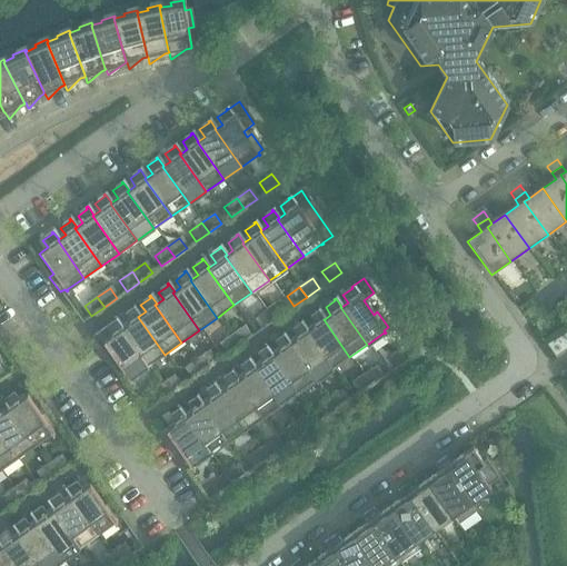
[(265,311),(271,321),(285,313),(277,303),(265,311)]
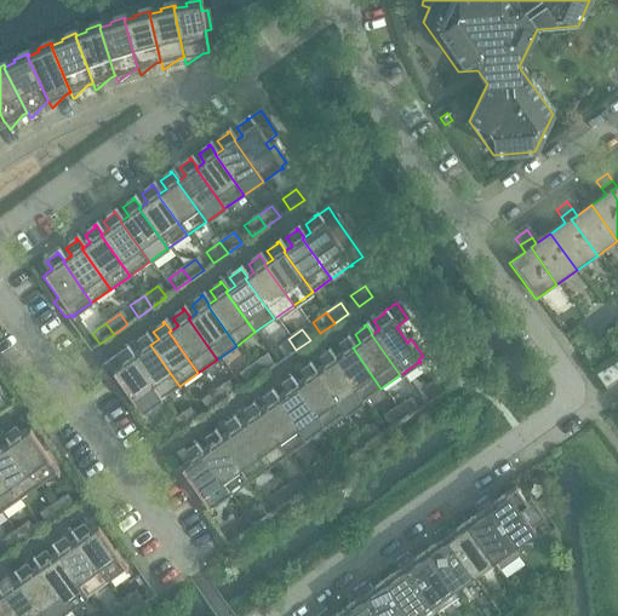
[(143,335),(144,338),(135,345),(139,352),(132,357),(131,358),(160,399),(179,386),(150,345),(152,344),(146,334),(143,335)]
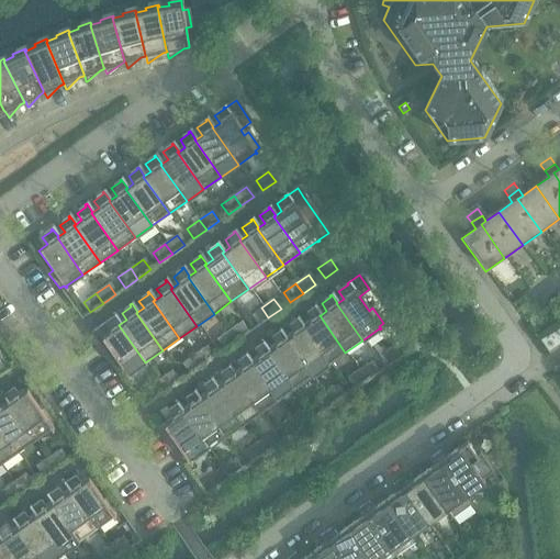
[(314,306),(313,308),(313,309),(304,315),(310,323),(303,327),(302,327),(327,365),(345,353),(320,315),(321,315),(314,306)]
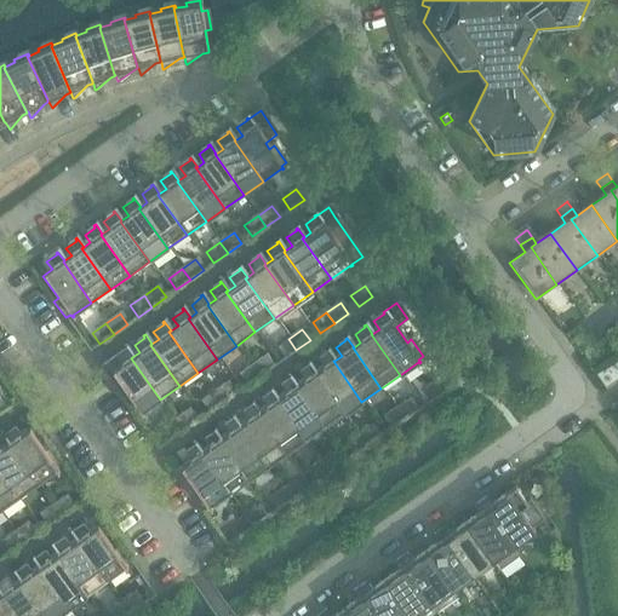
[(289,339),(275,349),(282,360),(296,350),(289,339)]
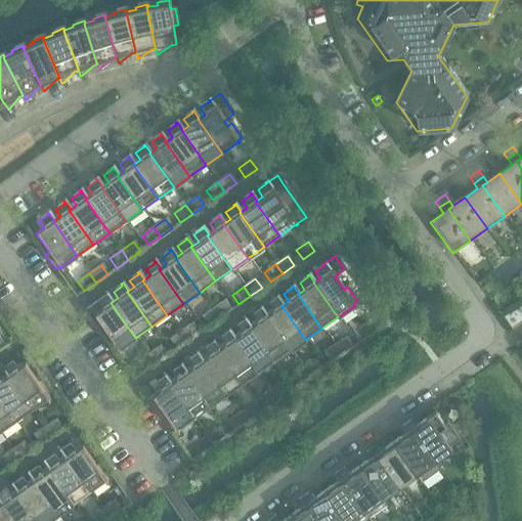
[(105,296),(105,297),(97,303),(102,309),(94,315),(89,318),(102,338),(103,337),(113,350),(117,348),(119,350),(120,350),(120,349),(135,338),(111,303),(112,302),(106,294),(105,296)]
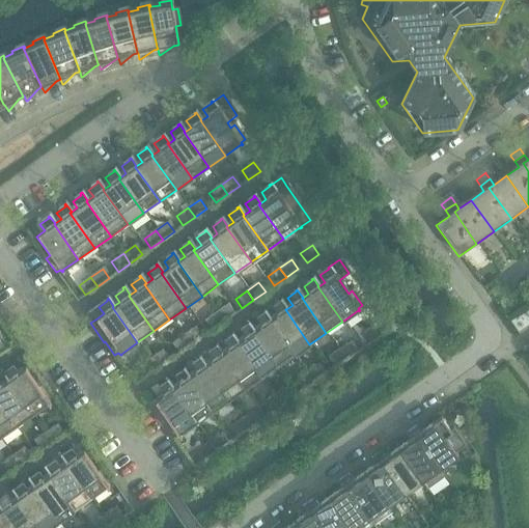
[(280,301),(279,302),(280,303),(271,309),(276,316),(270,321),(269,321),(294,356),(309,344),(285,309),(286,309),(280,301)]
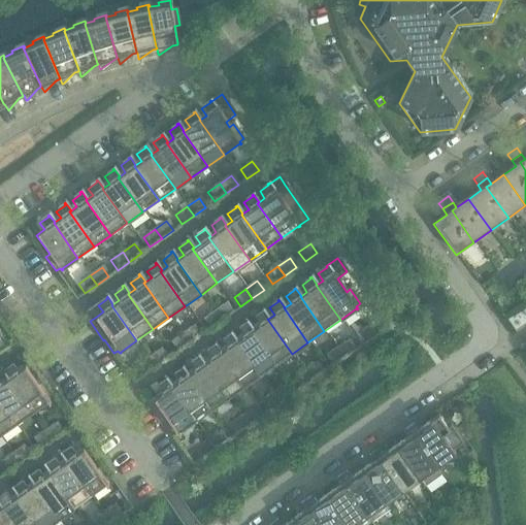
[(225,303),(214,312),(220,321),(232,313),(225,303)]
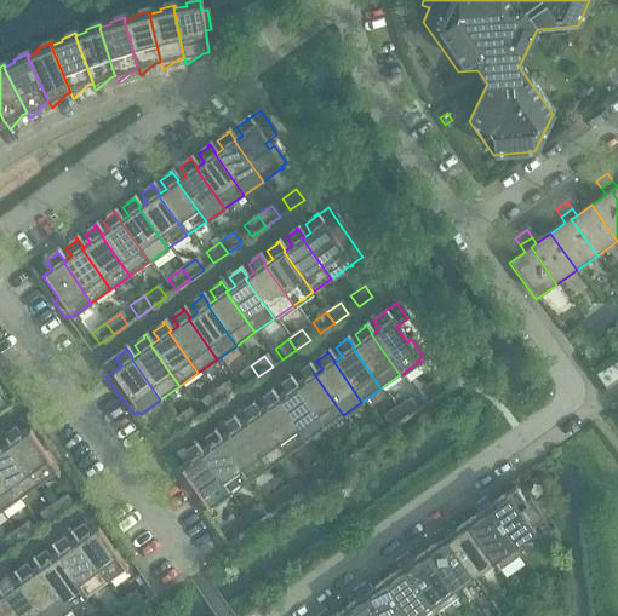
[(309,364),(307,366),(308,367),(298,374),(303,383),(296,387),(296,389),(324,429),(343,415),(314,374),(315,374),(309,364)]
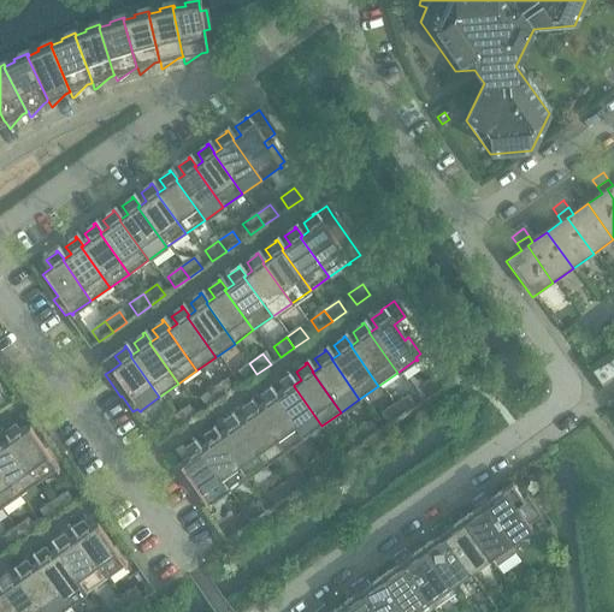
[(249,363),(235,373),(243,384),(257,374),(249,363)]
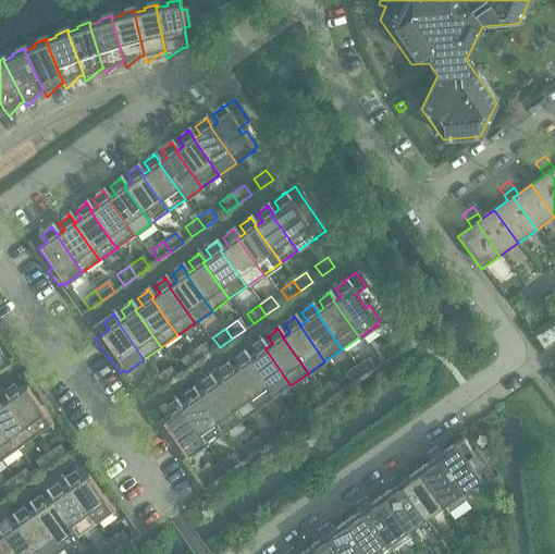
[(260,340),(259,341),(259,342),(250,348),(255,356),(249,360),(248,361),(273,397),(291,385),(266,349),(266,348),(260,340)]
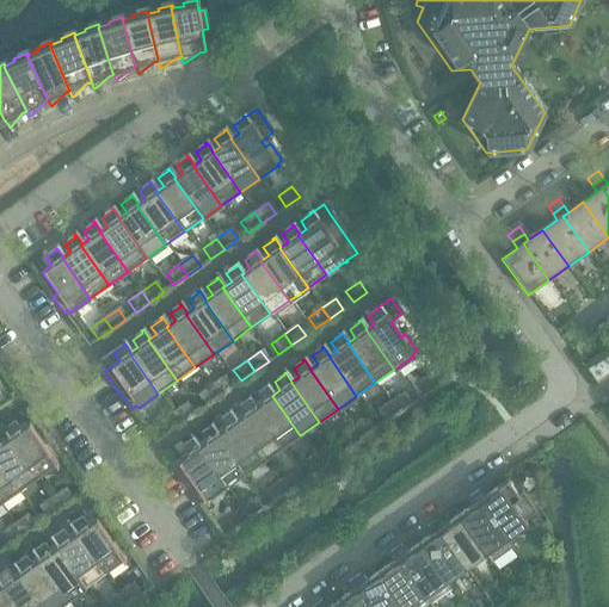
[(223,377),(209,386),(217,397),(231,388),(223,377)]
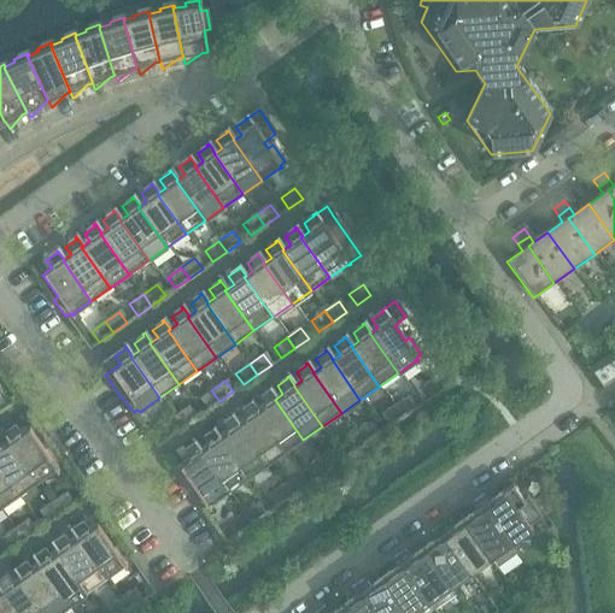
[(431,381),(417,390),(425,401),(439,392),(431,381)]
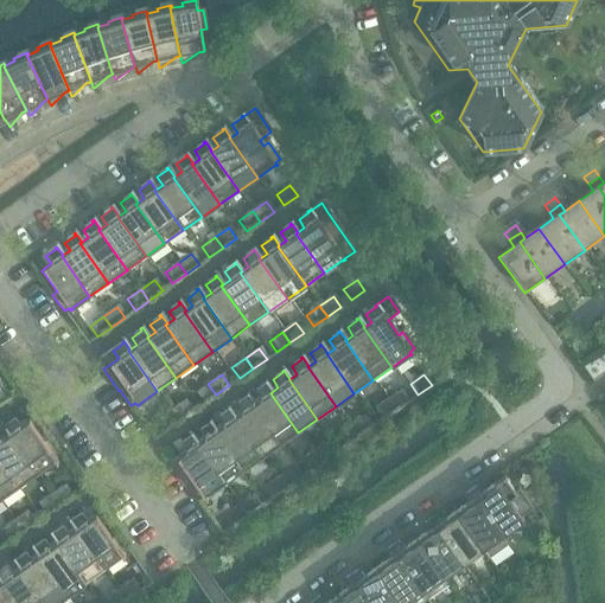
[(263,384),(265,386),(254,393),(260,401),(253,405),(252,406),(280,447),(298,432),(271,393),(272,392),(265,383),(263,384)]
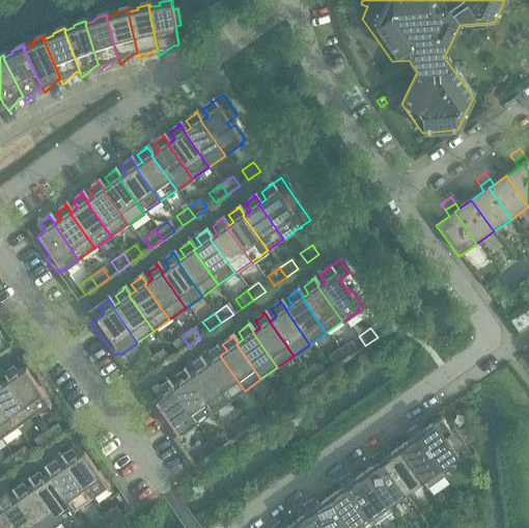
[(182,336),(170,344),(176,354),(189,345),(182,336)]
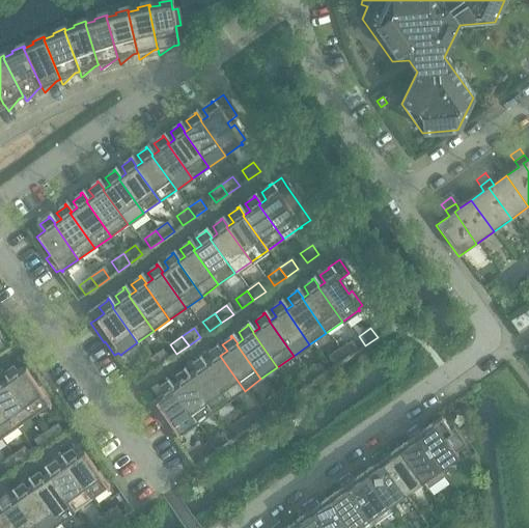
[(350,342),(338,351),(344,360),(357,352),(350,342)]
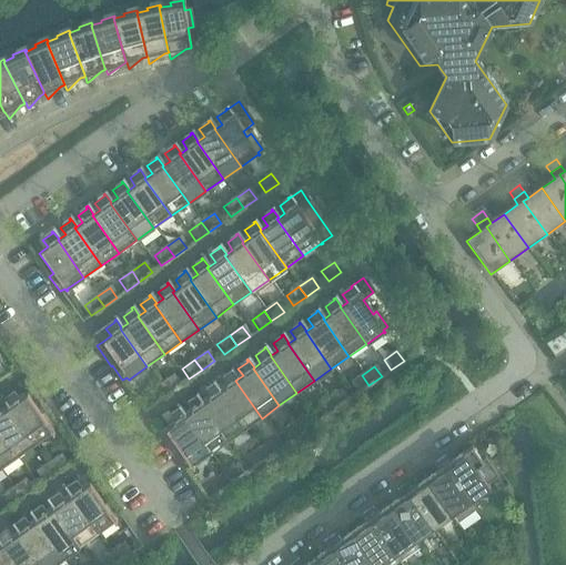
[(221,381),(225,387),(219,392),(218,393),(244,431),(262,419),(235,381),(236,380),(231,371),(229,372),(230,374),(221,381)]
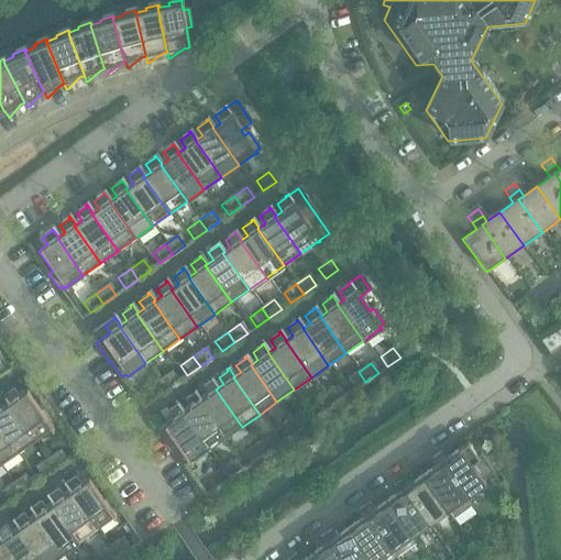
[(158,382),(165,392),(178,383),(171,372),(158,382)]
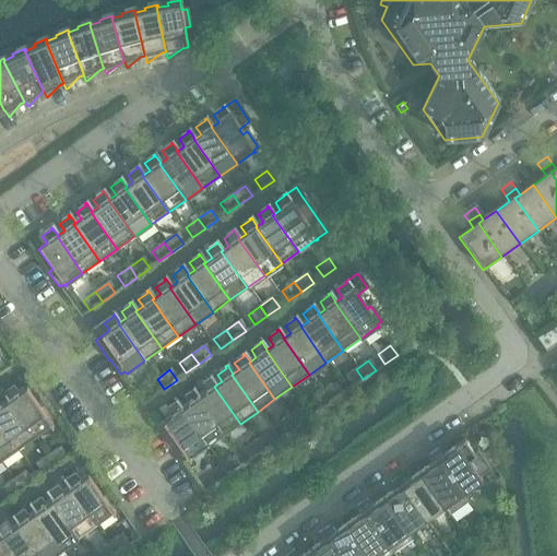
[(356,369),(344,378),(351,388),(363,379),(356,369)]
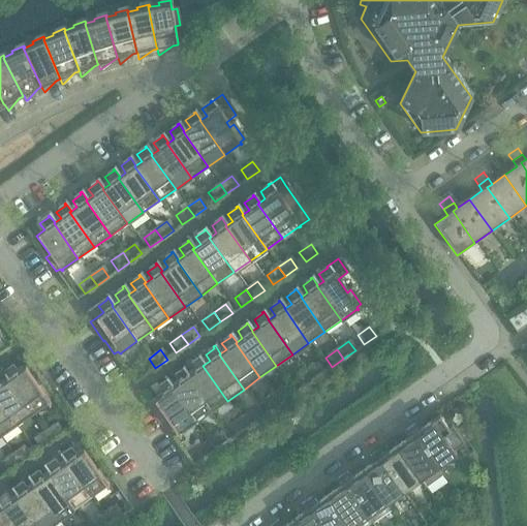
[(189,366),(193,372),(188,376),(187,377),(211,412),(227,401),(203,366),(204,365),(198,357),(196,358),(197,360),(189,366)]
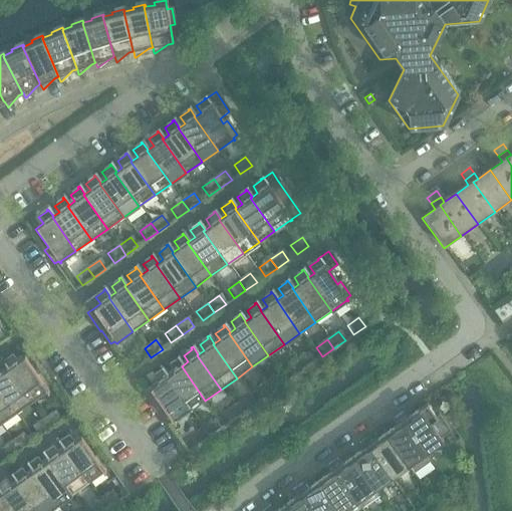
[(145,348),(134,356),(140,365),(151,357),(145,348)]
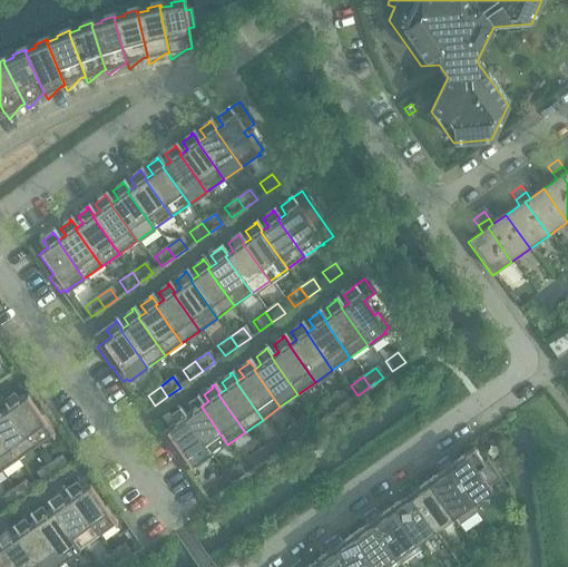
[(329,401),(335,411),(348,402),(341,392),(329,401)]
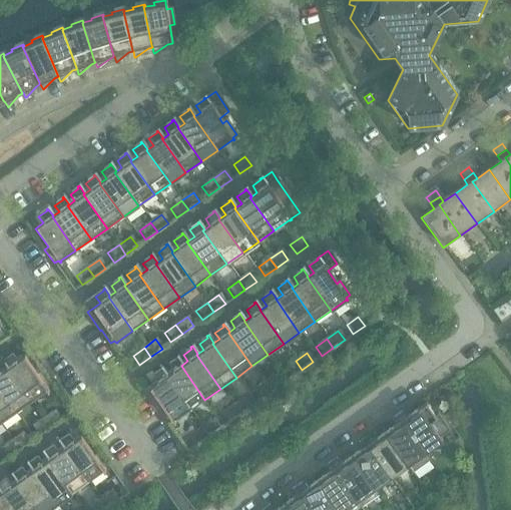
[(1,361),(0,362),(6,370),(7,369),(30,403),(46,392),(46,393),(48,392),(46,389),(50,386),(40,373),(36,376),(23,357),(15,363),(11,356),(2,362),(1,361)]
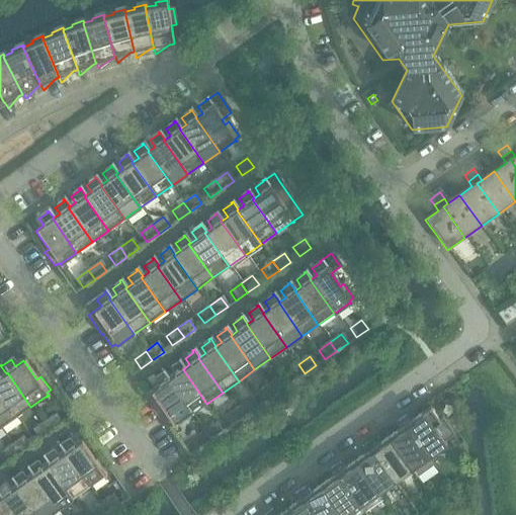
[(178,360),(177,361),(178,363),(169,369),(174,375),(168,379),(167,380),(191,415),(206,404),(183,369),(184,368),(178,360)]
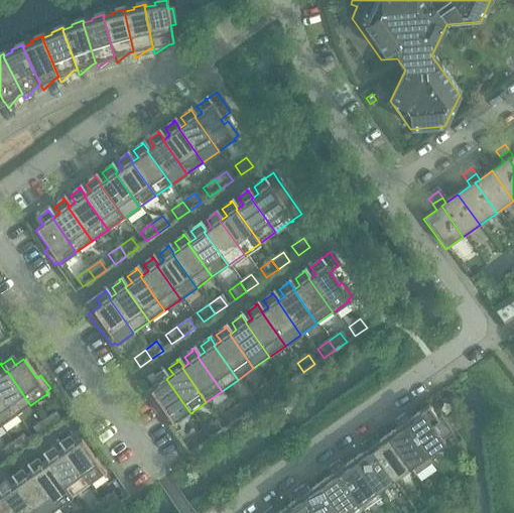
[(297,363),(285,371),(292,380),(303,372),(297,363)]
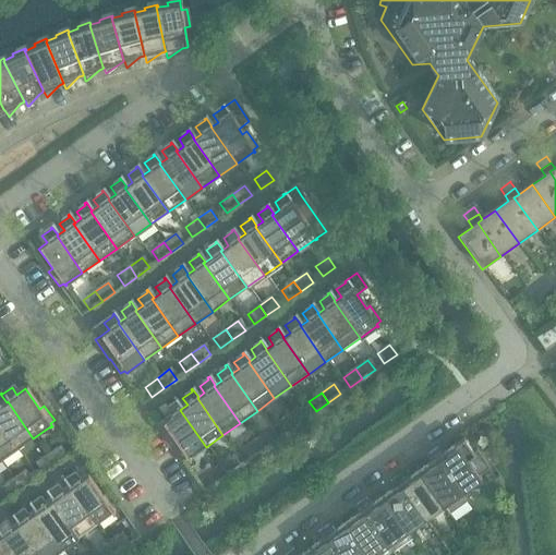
[(0,426),(16,450),(33,438),(8,401),(7,402),(0,407),(0,426)]
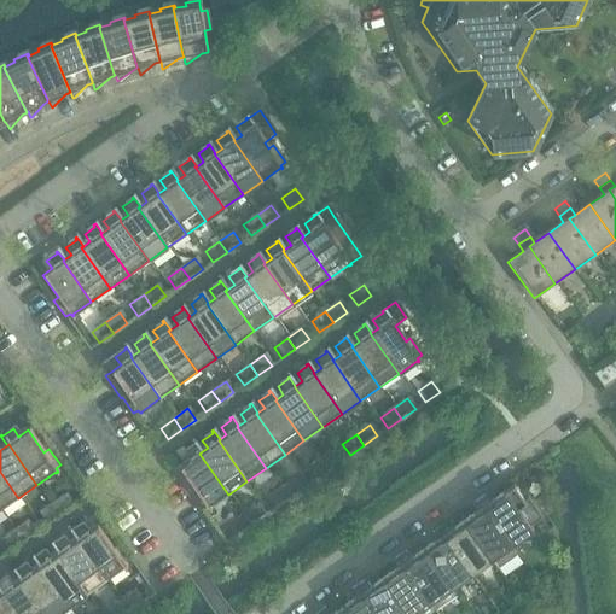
[(179,468),(195,490),(190,493),(202,509),(207,507),(209,509),(210,509),(209,508),(228,495),(199,454),(201,452),(195,444),(192,445),(193,446),(182,454),(189,461),(179,468)]
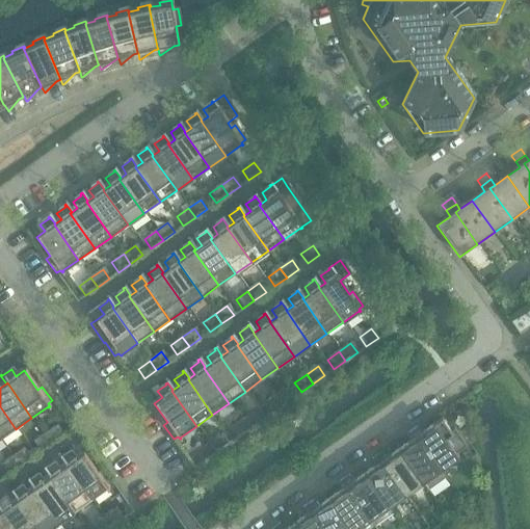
[(273,397),(281,406),(292,398),(286,389),(273,397)]
